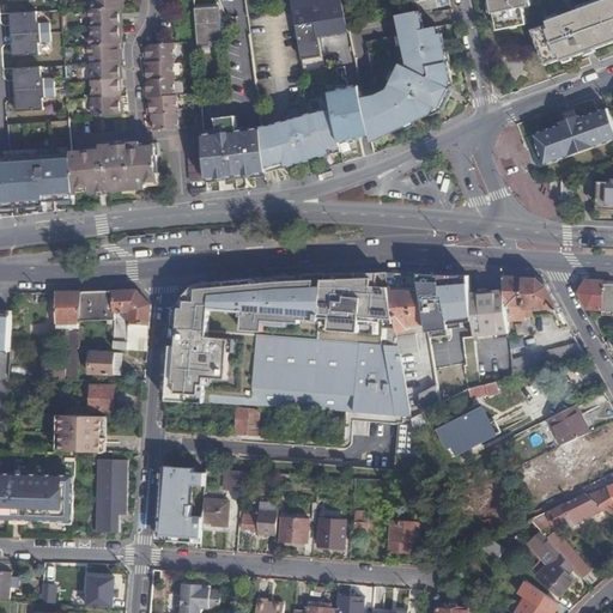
[(211,36),(222,35),(220,24),(219,16),(217,0),(199,0),(193,0),(196,37),(196,41),(211,40),(211,36)]
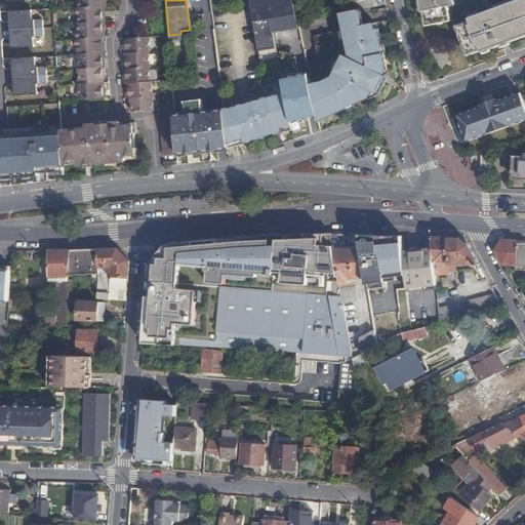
[(276,30),(299,26),(294,0),(249,0),(260,63),(281,58),(276,30)]
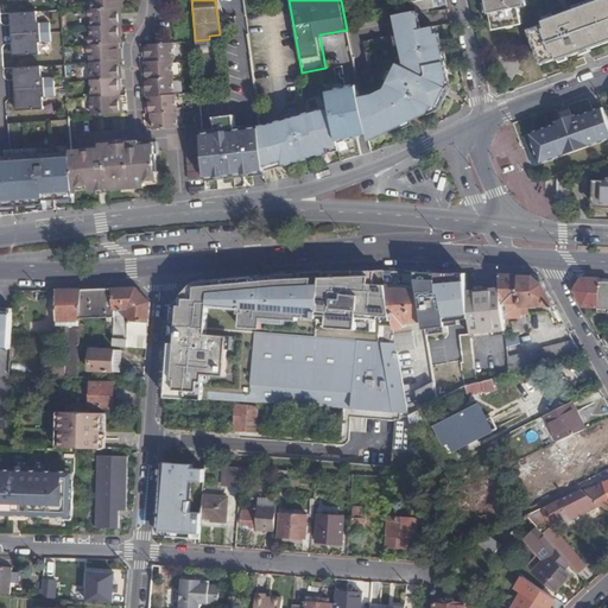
[(529,5),(527,0),(488,0),(492,13),(494,12),(496,29),(510,26),(508,20),(514,20),(514,25),(525,23),(521,6),(529,5)]
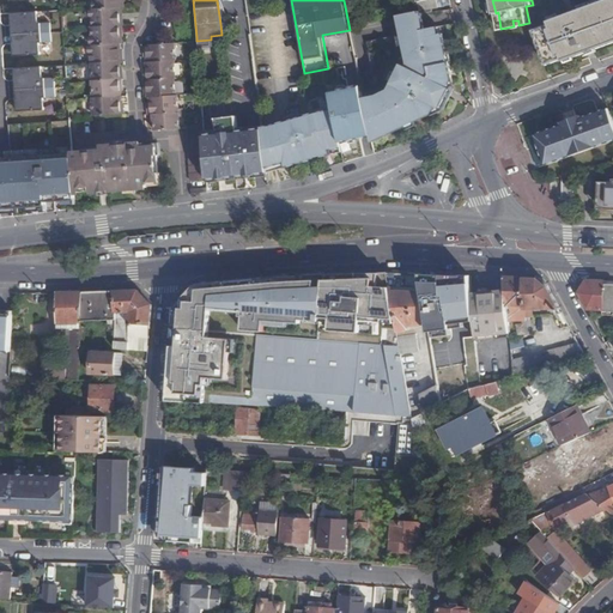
[(612,0),(606,0),(552,19),(553,24),(538,29),(550,65),(566,58),(568,60),(592,52),(592,50),(592,49),(598,47),(599,48),(601,47),(612,42),(612,0)]
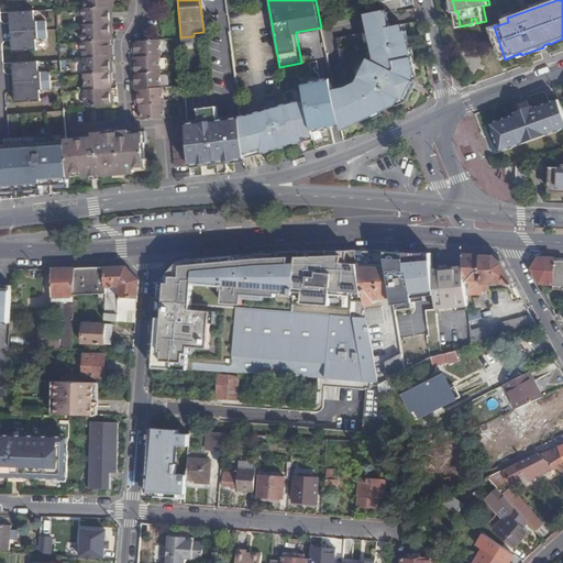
[(110,13),(110,6),(84,7),(79,8),(80,15),(85,15),(85,23),(111,22),(112,22),(112,13),(110,13)]
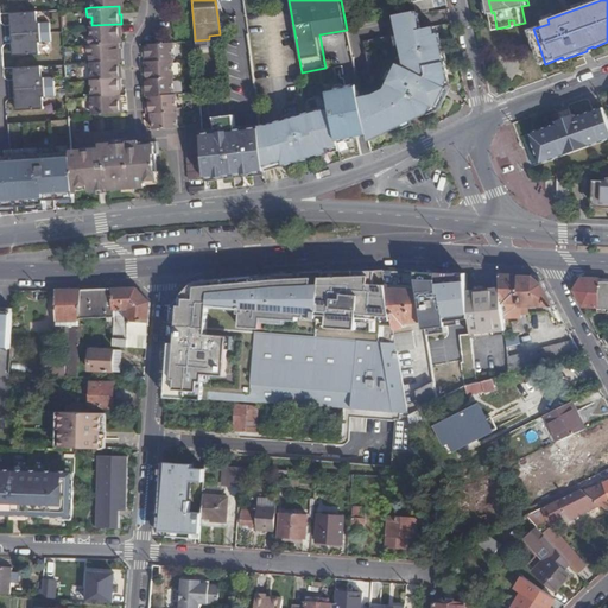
[(423,26),(422,12),(420,12),(419,10),(399,11),(407,52),(387,87),(377,92),(362,95),(371,133),(371,135),(381,130),(382,133),(429,111),(437,106),(451,78),(442,30),(438,31),(437,24),(423,26)]
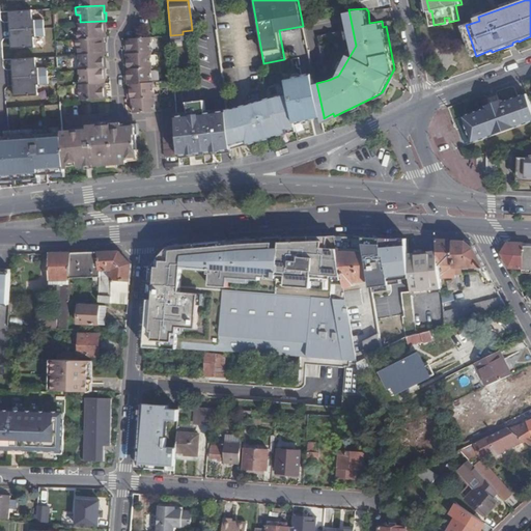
[(8,10),(9,29),(35,28),(34,20),(32,20),(31,9),(8,10)]
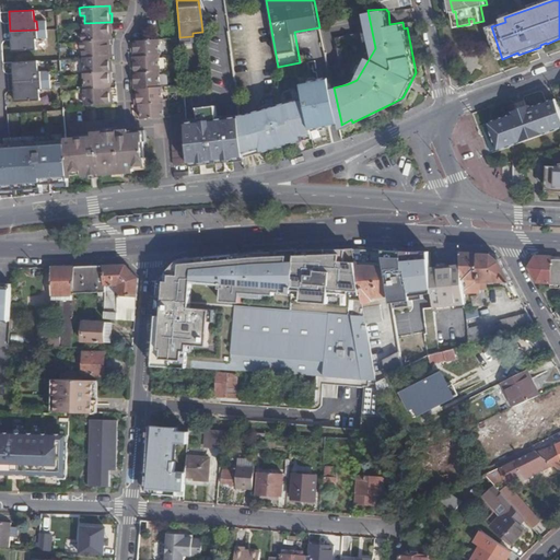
[(111,28),(111,22),(84,23),(83,23),(84,33),(80,34),(80,41),(108,38),(111,38),(109,28),(111,28)]
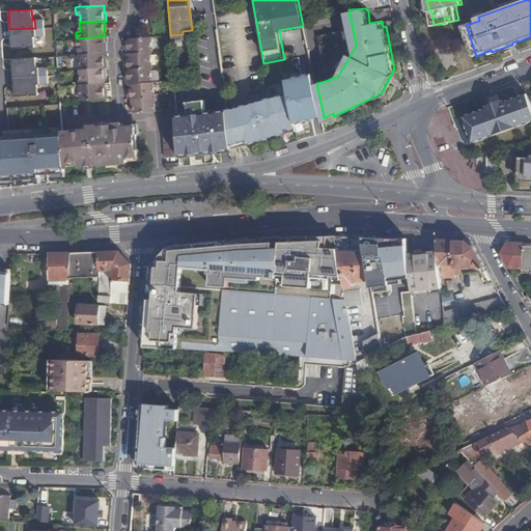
[(35,28),(9,29),(10,48),(34,47),(33,36),(35,36),(35,28)]
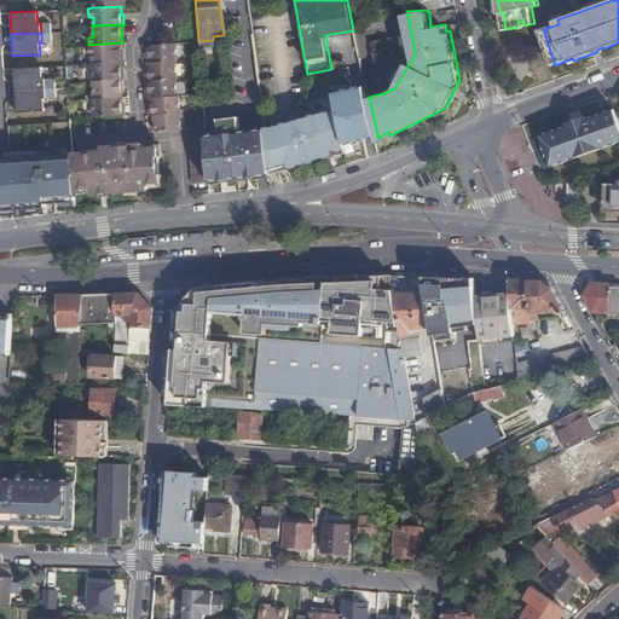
[(146,52),(146,61),(174,58),(175,58),(174,41),(144,44),(144,52),(146,52)]
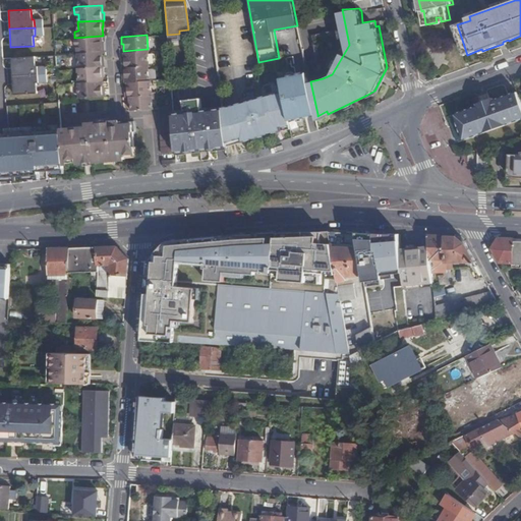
[(102,44),(101,36),(74,38),(73,38),(73,46),(77,46),(77,53),(101,51),(103,51),(103,44),(102,44)]
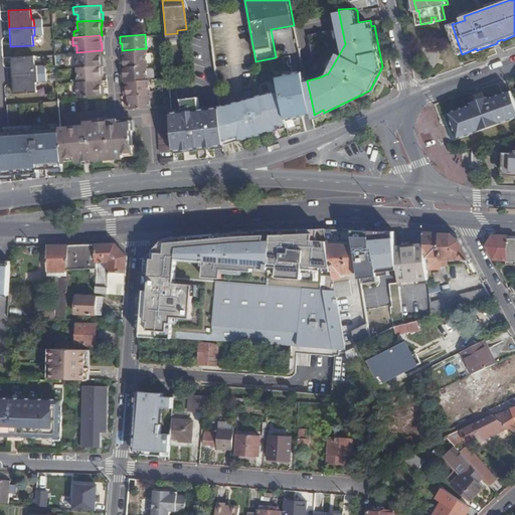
[(121,65),(121,66),(145,64),(146,64),(145,48),(122,50),(123,58),(121,58),(122,64),(121,65)]
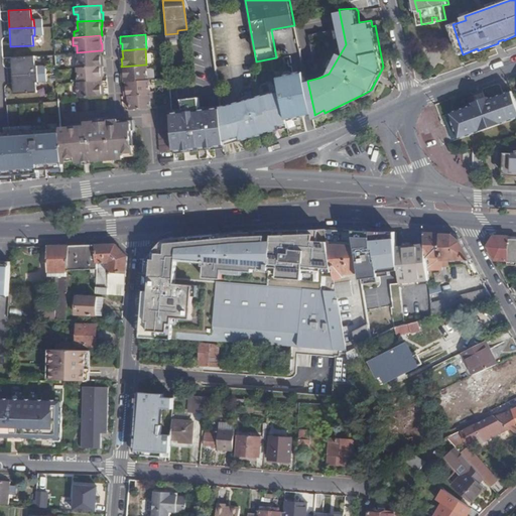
[(101,57),(100,50),(77,52),(79,67),(102,65),(103,65),(103,57),(101,57)]
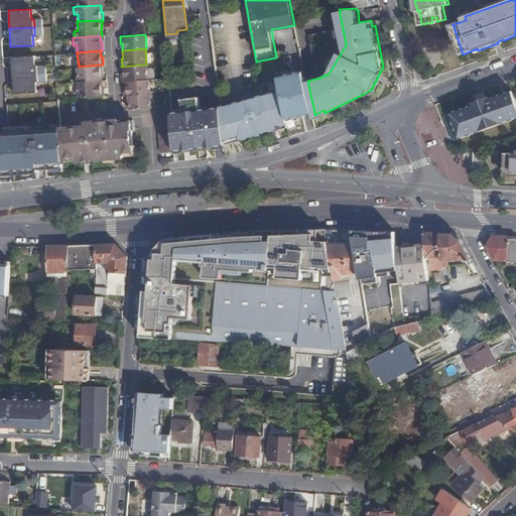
[(11,57),(13,76),(37,74),(36,66),(34,66),(33,55),(11,57)]
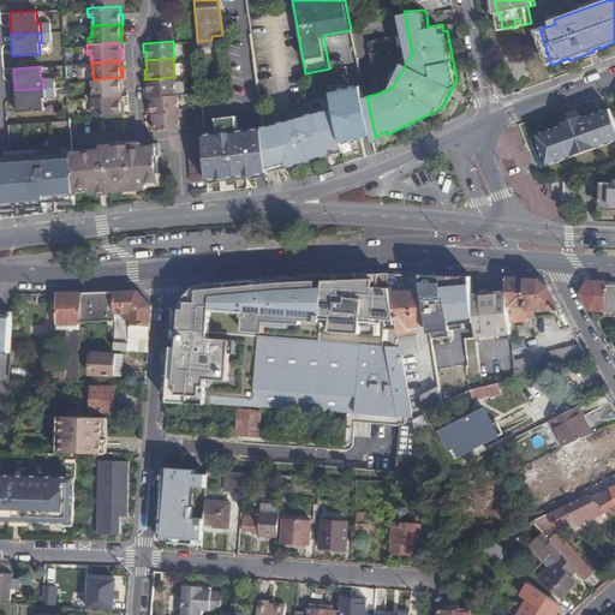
[(123,85),(121,77),(94,79),(93,79),(94,96),(120,95),(121,95),(120,85),(123,85)]
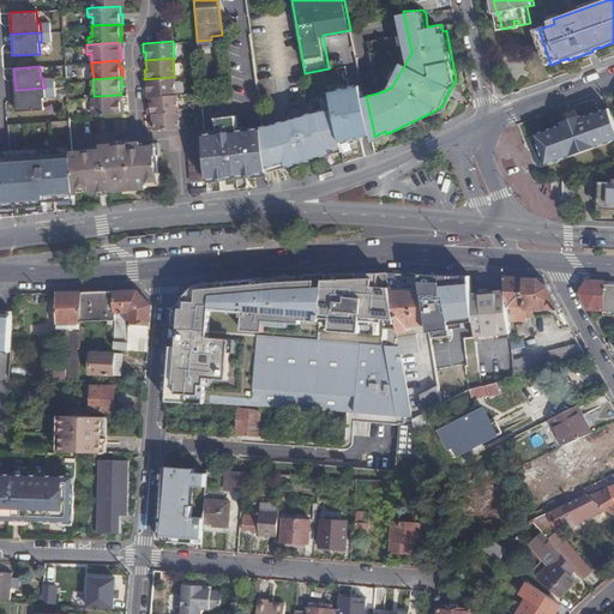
[(148,96),(150,96),(151,95),(175,92),(173,77),(144,79),(144,85),(146,85),(148,96)]
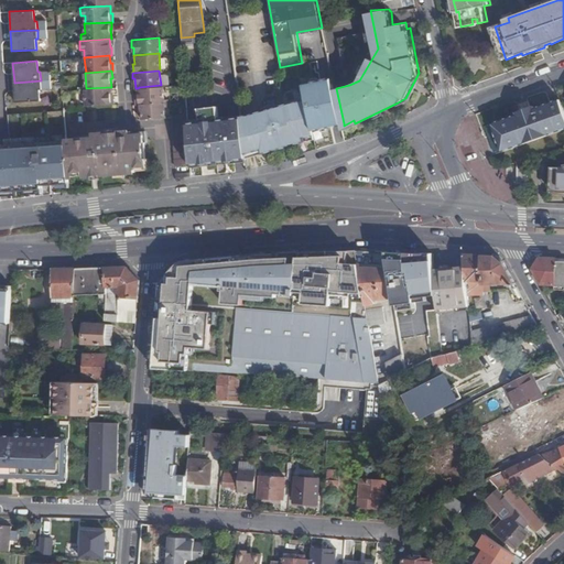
[(421,79),(419,73),(405,98),(398,102),(399,104),(410,98),(421,79)]
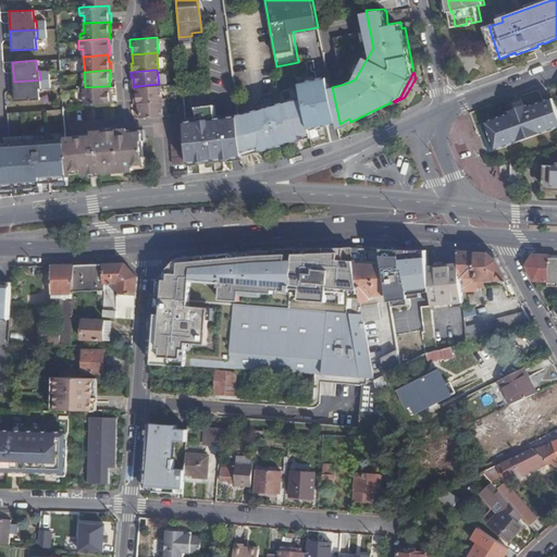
[(330,124),(339,122),(332,87),(330,82),(319,84),(318,78),(301,81),(305,97),(311,132),(312,136),(314,146),(333,140),(330,124)]
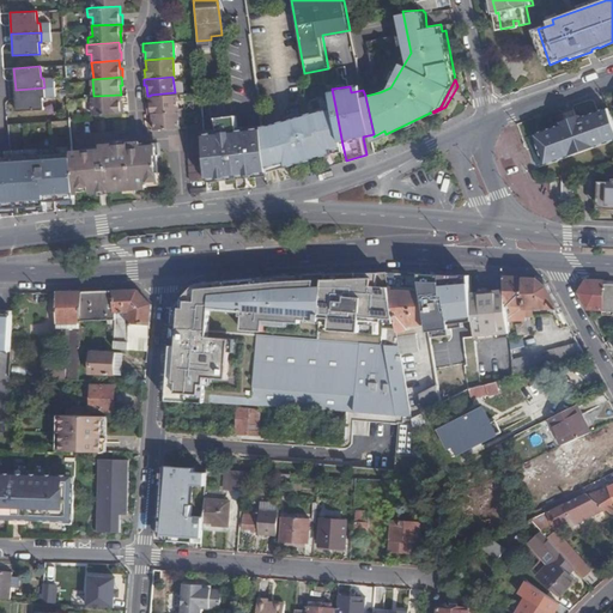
[(44,87),(16,90),(17,110),(43,109),(43,97),(44,97),(44,87)]
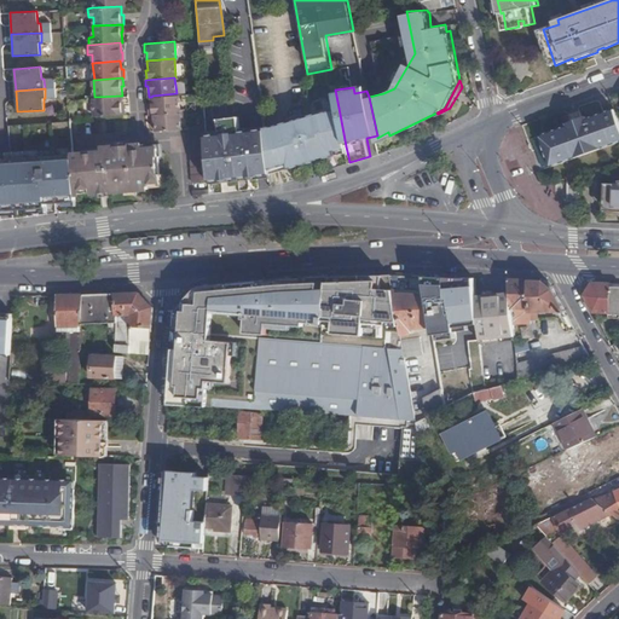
[(150,114),(155,114),(179,111),(178,93),(177,93),(152,96),(151,97),(151,104),(149,104),(150,114)]
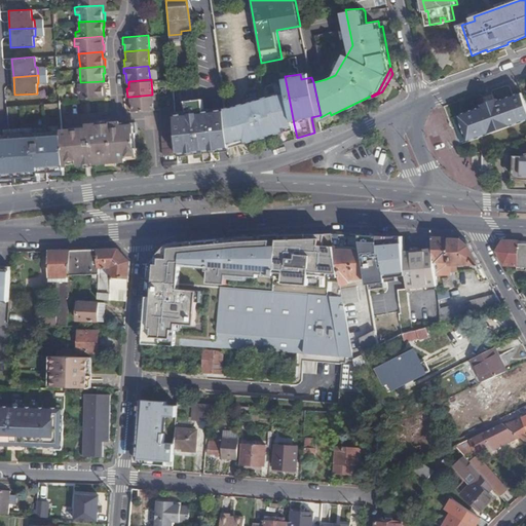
[(103,88),(103,81),(80,82),(79,83),(81,98),(106,96),(105,88),(103,88)]
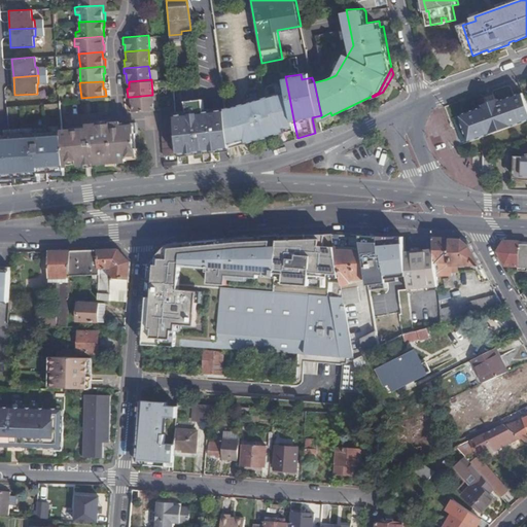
[(294,125),(288,92),(274,95),(237,104),(232,105),(223,106),(225,120),(227,141),(238,139),(243,137),(244,141),(286,131),(285,127),(294,125)]
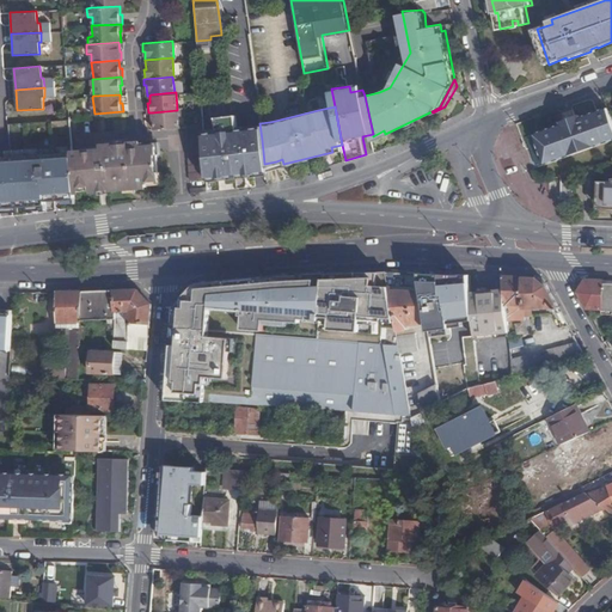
[(611,108),(611,106),(583,116),(586,121),(574,124),(583,151),(611,139),(611,108)]
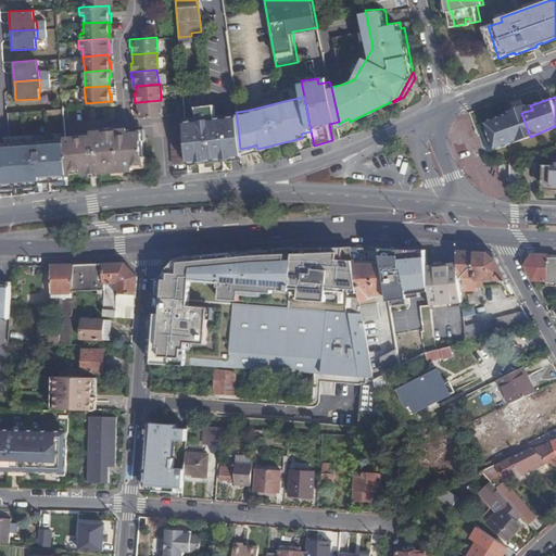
[(139,102),(140,116),(161,115),(163,114),(162,103),(161,100),(139,102)]
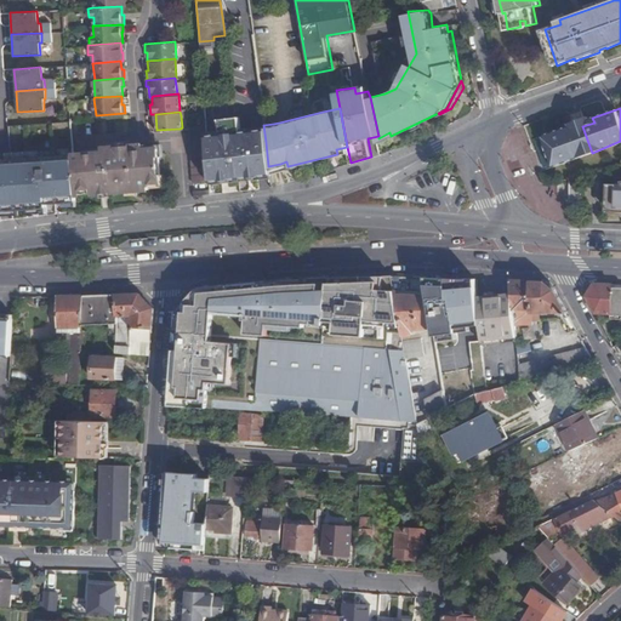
[(210,176),(239,172),(233,113),(218,114),(221,129),(206,131),(206,135),(208,143),(208,151),(209,158),(209,165),(210,172),(210,176)]
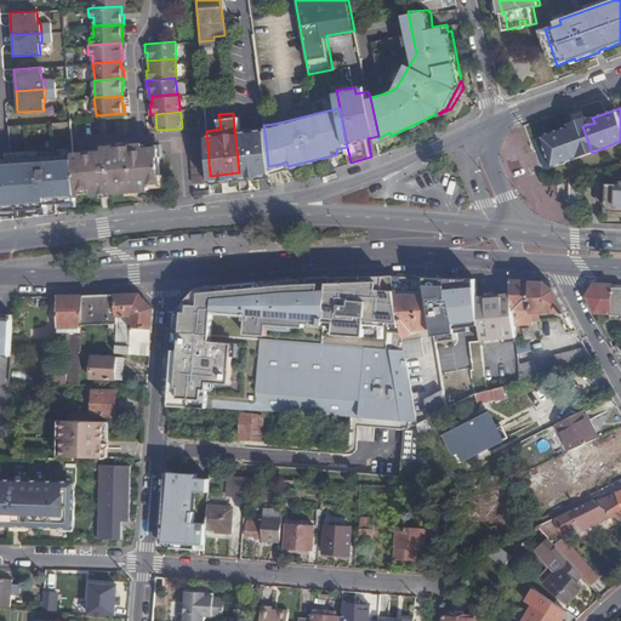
[(261,170),(269,169),(268,166),(266,142),(263,125),(256,126),(239,127),(237,113),(233,113),(239,172),(261,170)]
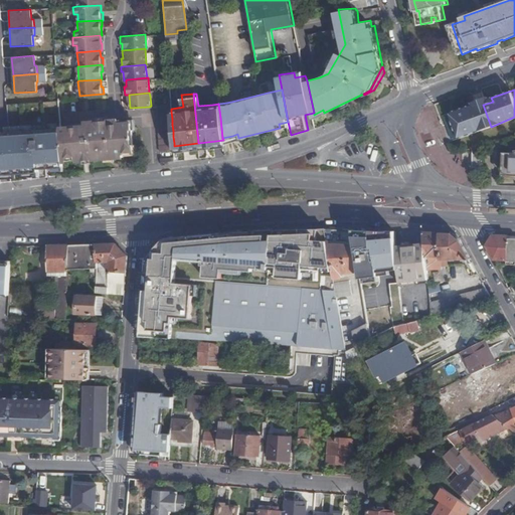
[(491,96),(481,99),(483,105),(493,102),(491,98),(491,96)]
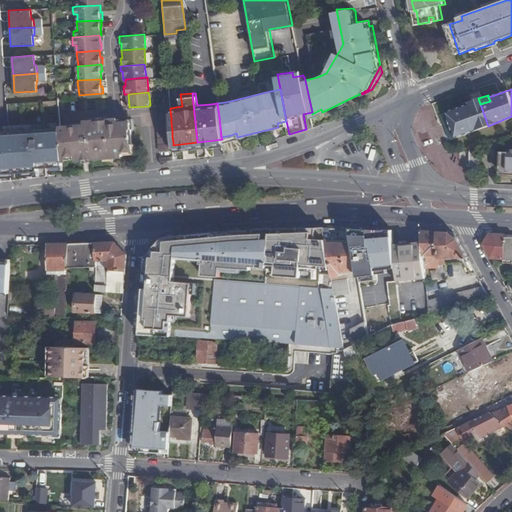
[(472,100),(473,103),(474,106),(480,104),(478,98),(472,100)]
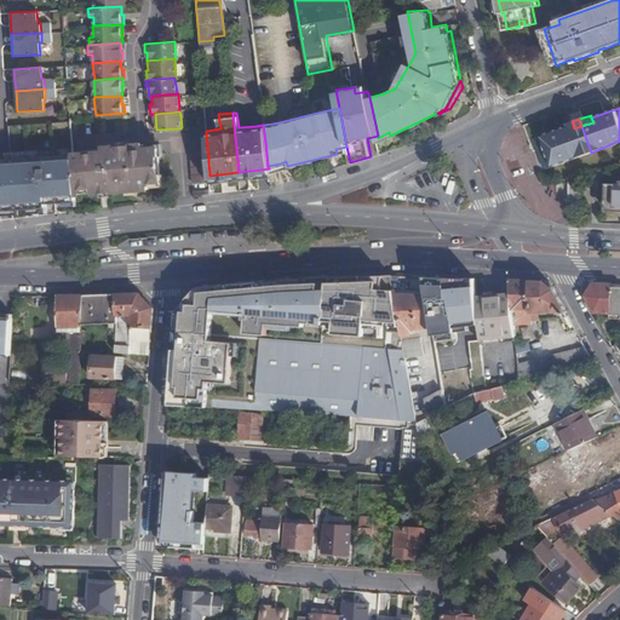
[(556,165),(591,153),(581,126),(574,128),(573,125),(545,135),(556,165)]
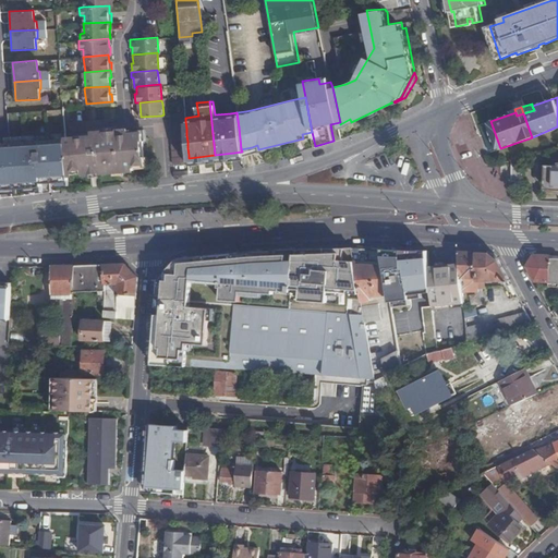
[(120,133),(67,138),(68,158),(70,173),(84,172),(84,173),(135,168),(135,164),(147,162),(146,156),(145,156),(144,141),(145,140),(145,132),(142,132),(120,133)]
